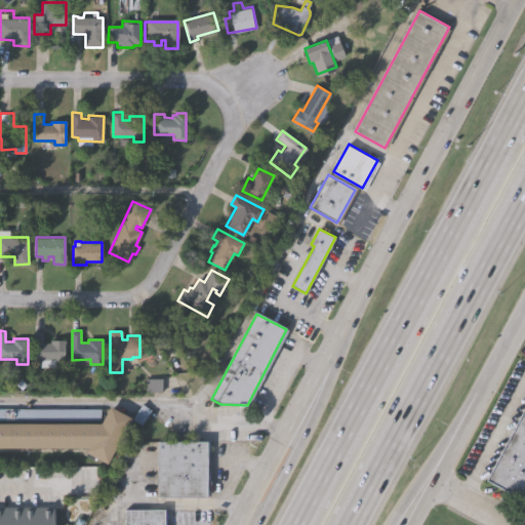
[(36,360),(34,333),(43,332),(44,342),(51,341),(51,339),(64,338),(65,361),(54,361),(54,365),(42,366),(41,360),(36,360)]
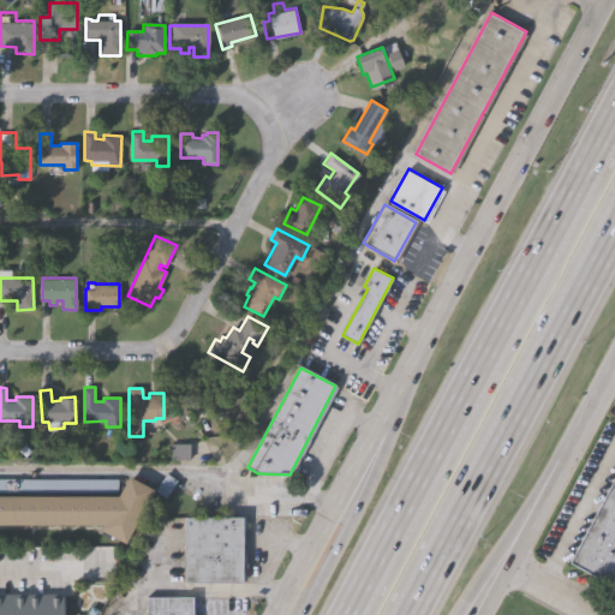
[(117,496),(127,478),(151,490),(124,544),(99,531),(102,525),(0,525),(0,479),(117,479),(117,496)]
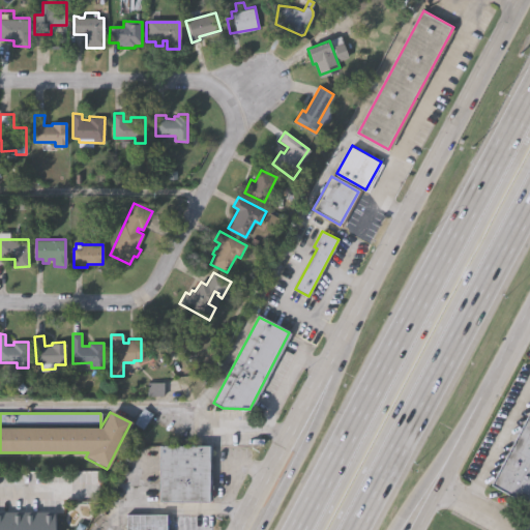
[(492,483),(529,412),(529,501),(529,503),(492,483)]
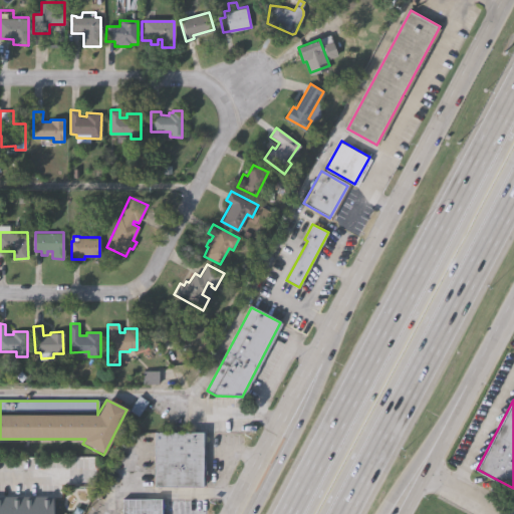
[(153,486),(152,433),(200,432),(201,486),(153,486)]
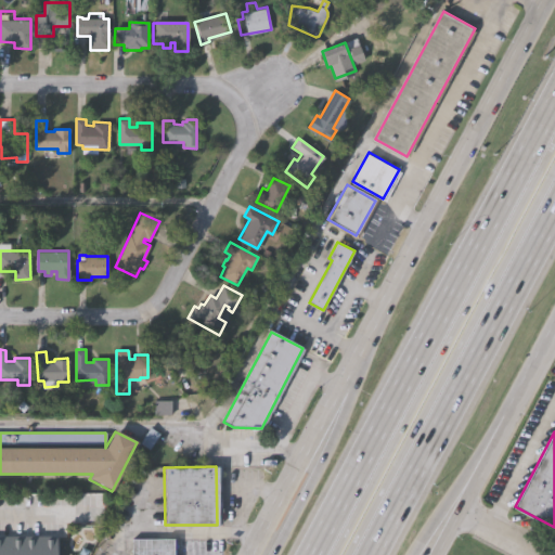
[(0,554),(0,536),(55,536),(55,554),(0,554)]
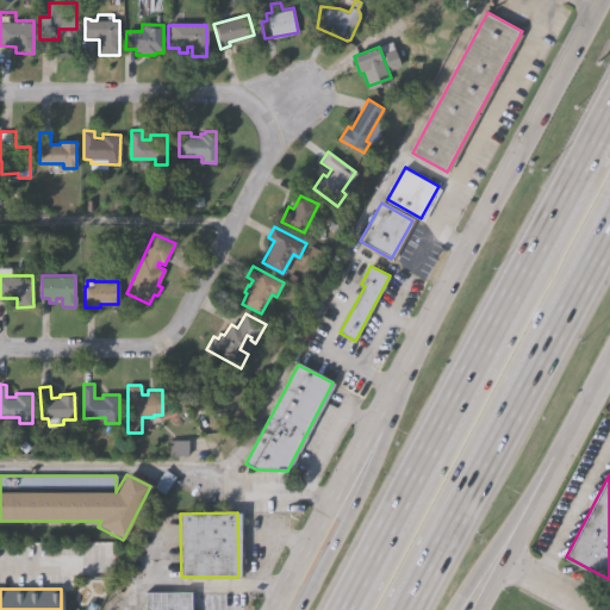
[(145,609),(145,593),(192,593),(192,609),(145,609)]
